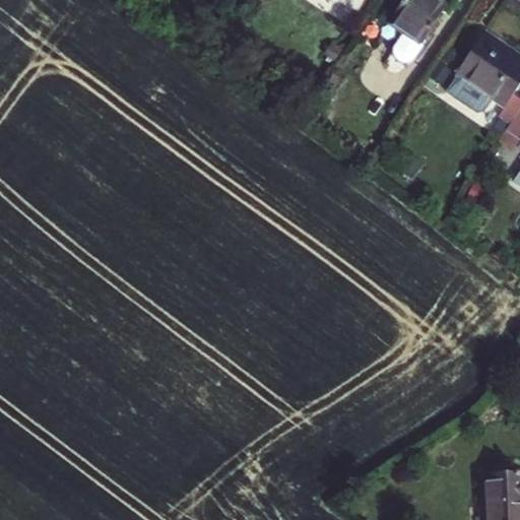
[(420,45),(447,7),(438,0),(404,0),(389,23),(405,35),(420,45)]
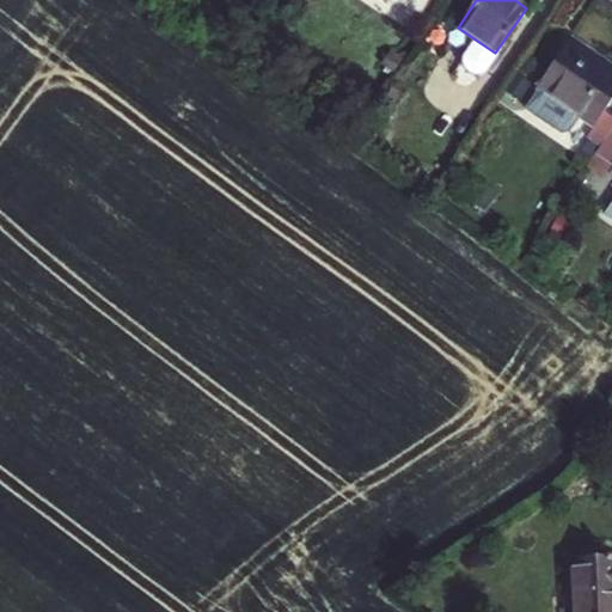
[(580,117),(595,127),(605,112),(611,101),(611,65),(571,38),(538,89),(580,117)]
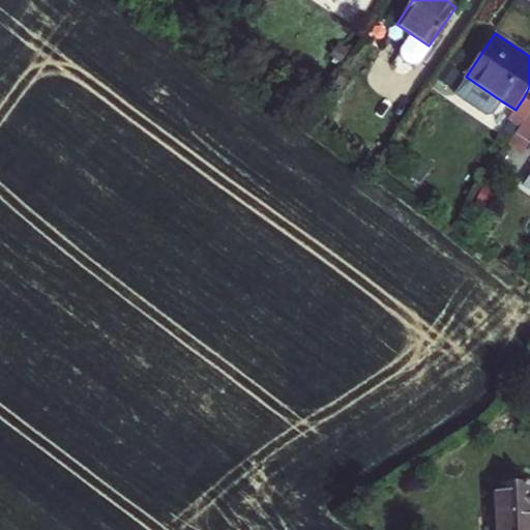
[(431,48),(429,46),(413,35),(402,50),(402,55),(404,60),(407,63),(412,65),(417,65),(421,63),(431,48)]
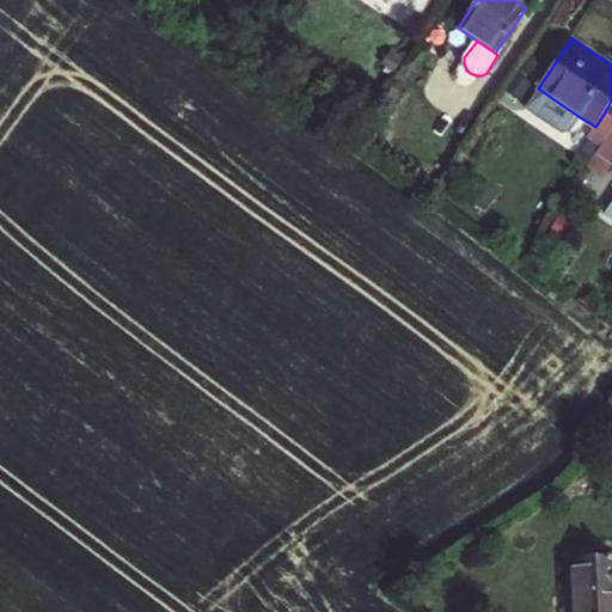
[(570,133),(580,117),(538,89),(527,108),(562,133),(570,133)]
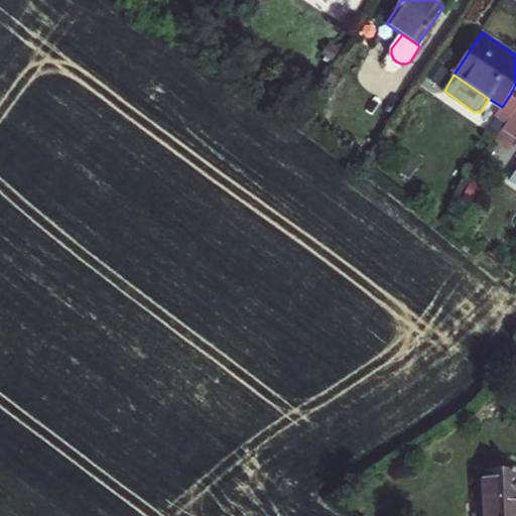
[(515,99),(510,95),(502,107),(496,116),(508,124),(515,111),(515,99)]
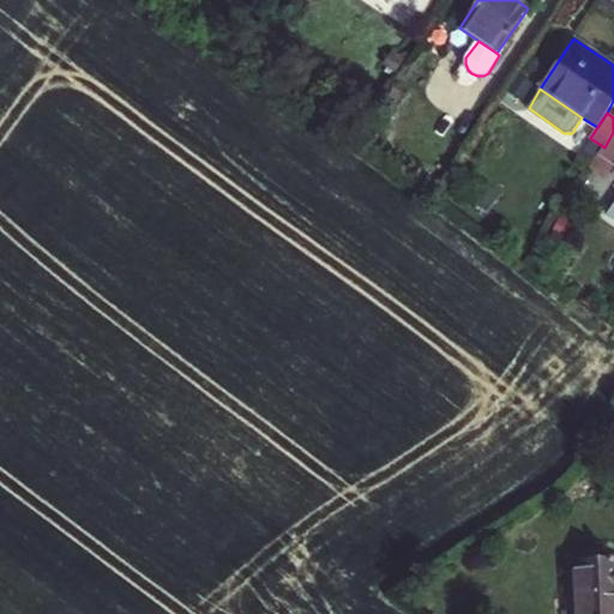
[(613,132),(605,148),(600,155),(613,164),(613,132)]
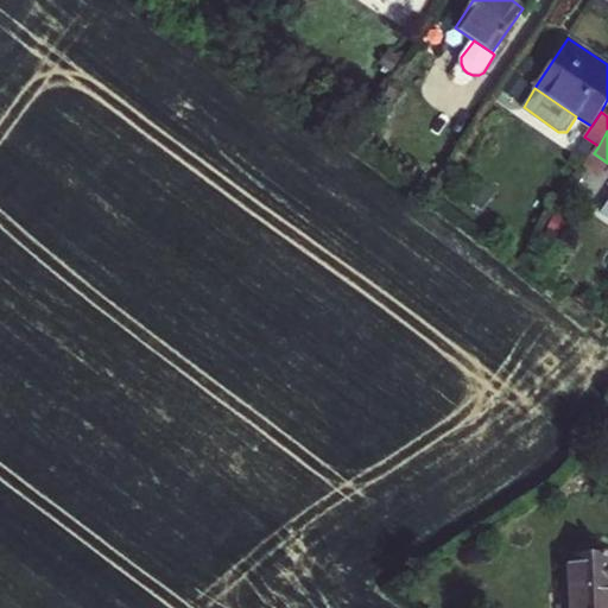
[(600,178),(607,165),(607,163),(594,153),(584,166),(600,178)]
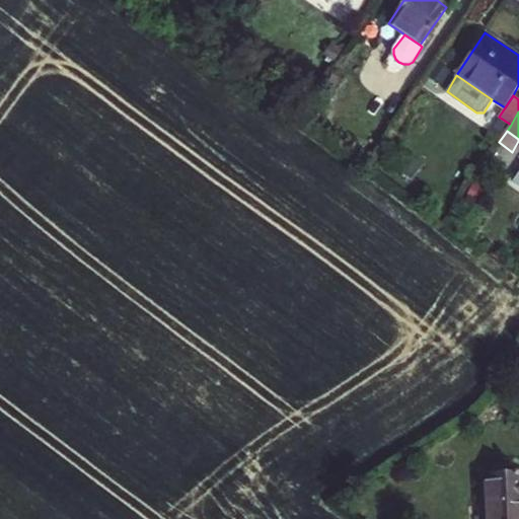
[(485,188),(473,182),(466,199),(476,204),(485,188)]
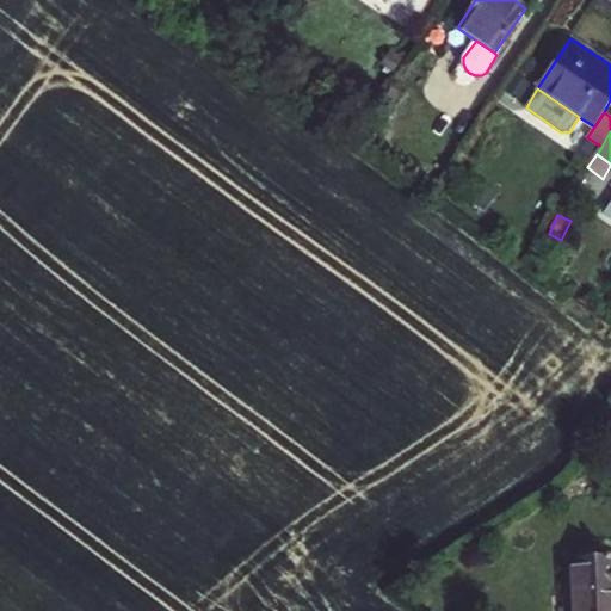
[(565,610),(610,610),(610,557),(563,560),(565,610)]
